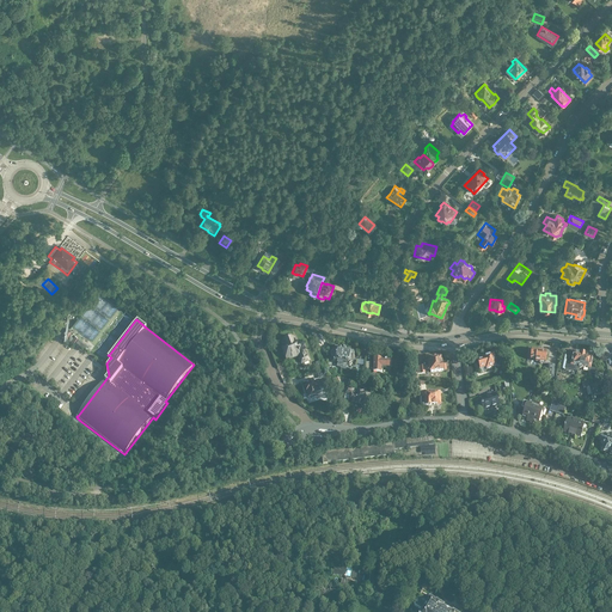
[(71,328),(63,336),(80,348),(87,340),(71,328)]
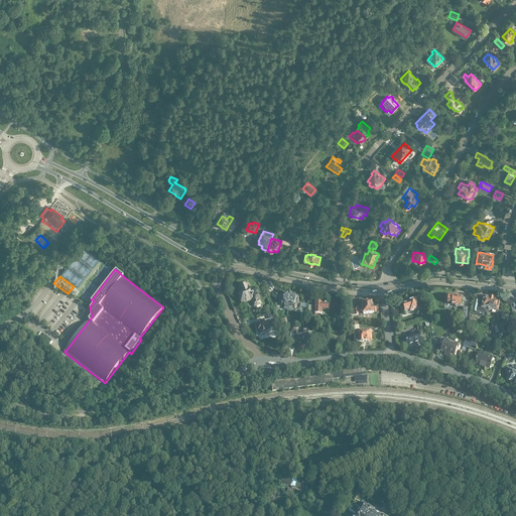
[(238,295),(231,298),(234,306),(242,303),(252,299),(254,302),(252,303),(254,306),(260,304),(259,300),(258,301),(256,296),(257,295),(255,291),(250,293),(249,289),(247,289),(245,285),(238,288),(240,292),(238,293),(238,295)]
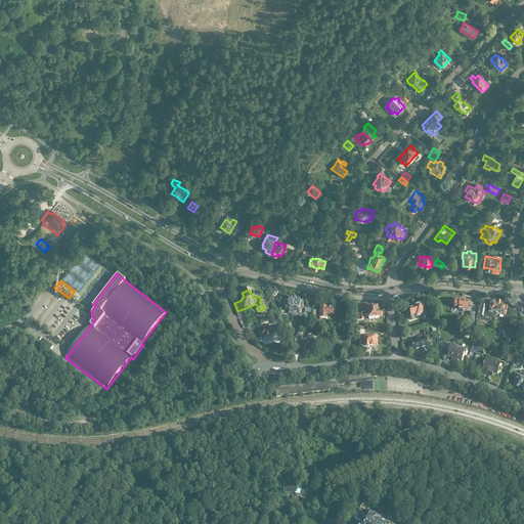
[(284,302),(284,303),(284,305),(285,306),(286,306),(286,307),(285,307),(285,308),(286,310),(287,310),(287,309),(290,310),(289,311),(289,314),(292,315),(293,312),(295,301),(295,300),(296,300),(296,299),(293,298),(292,299),(290,299),(289,298),(288,298),(287,299),(287,300),(287,301),(285,301),(284,302)]
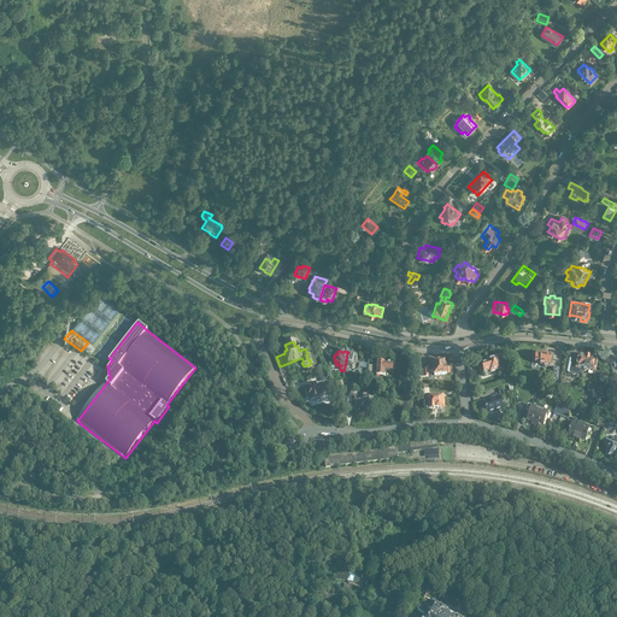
[(540,365),(545,365),(544,366),(550,368),(550,366),(551,356),(545,354),(545,353),(541,352),(541,354),(535,353),(535,363),(540,363),(540,365)]
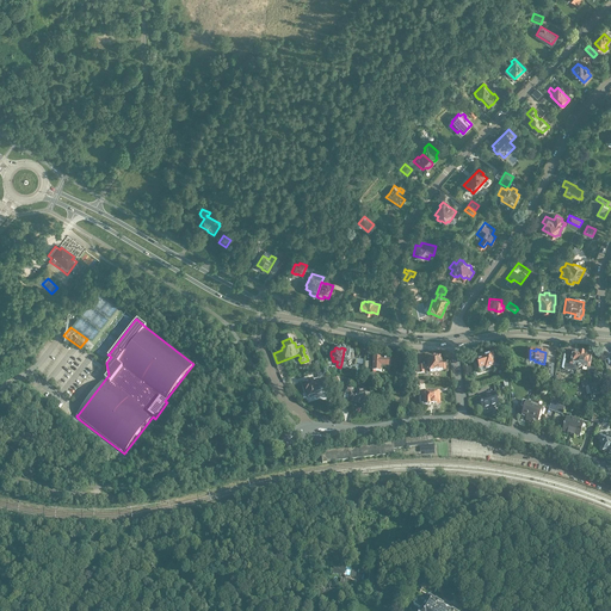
[(340,368),(340,369),(345,370),(346,365),(345,365),(345,363),(347,364),(349,365),(351,364),(351,362),(351,360),(352,360),(353,356),(352,356),(352,355),(353,353),(353,352),(352,351),(351,351),(345,350),(344,350),(344,351),(341,364),(340,368)]
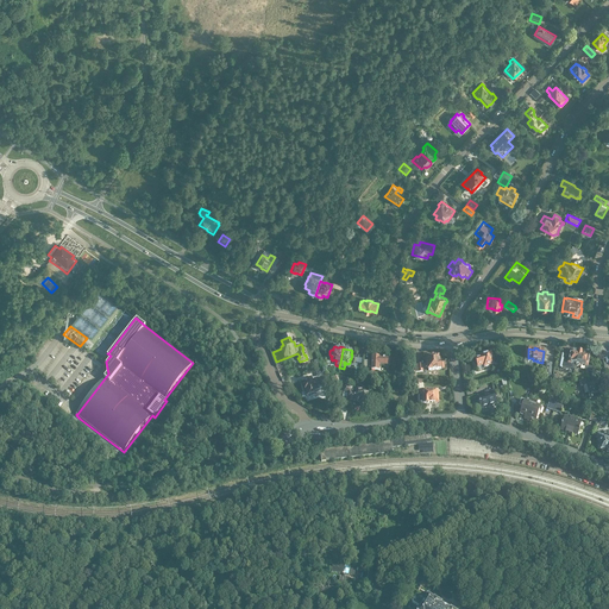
[(560,353),(557,368),(563,369),(563,368),(575,370),(576,364),(576,365),(578,352),(571,351),(569,363),(564,362),(565,355),(560,353)]
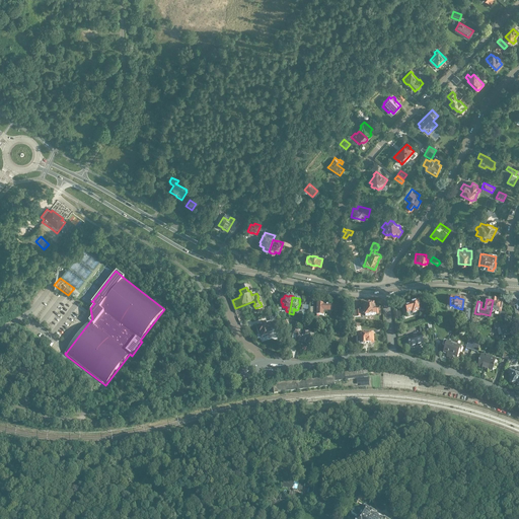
[(423,304),(422,304),(421,300),(414,302),(413,301),(411,301),(411,303),(410,304),(410,305),(404,307),(403,309),(404,312),(405,312),(406,312),(406,314),(412,312),(413,314),(423,311),(424,311),(425,309),(424,308),(423,304)]
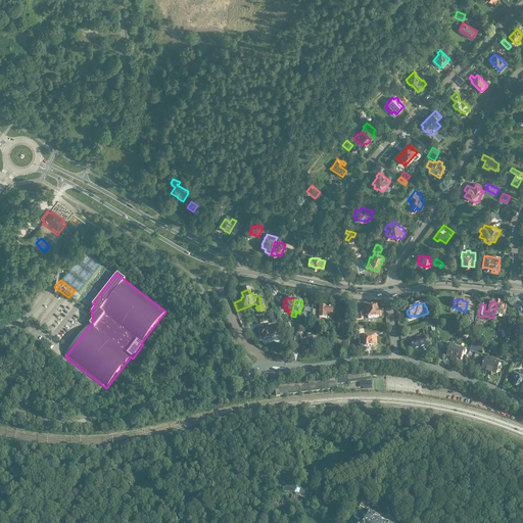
[(496,302),(494,314),(495,315),(497,315),(498,314),(504,315),(503,318),(509,319),(510,316),(504,314),(506,304),(496,302)]
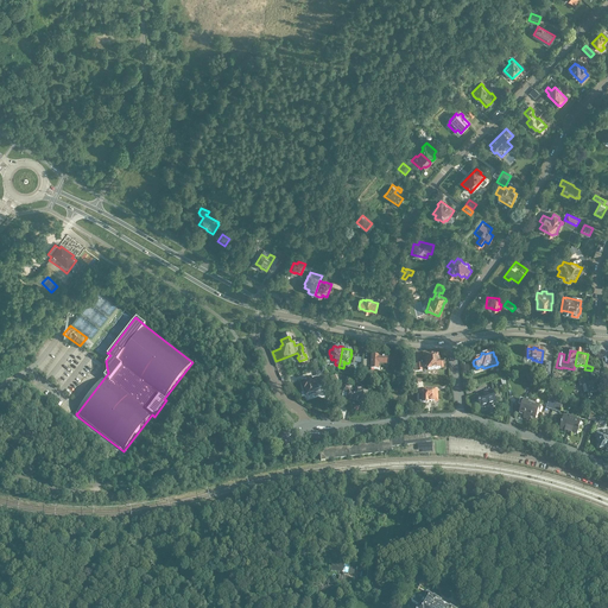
[(379,356),(379,355),(372,355),(371,369),(379,371),(379,365),(388,365),(390,358),(379,356)]
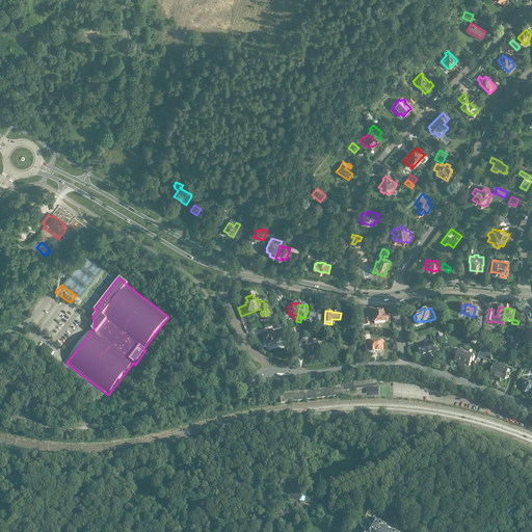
[(373,313),(371,313),(372,321),(374,321),(374,324),(381,323),(386,323),(386,322),(388,322),(388,317),(384,318),(384,317),(383,318),(383,314),(382,313),(379,313),(379,312),(373,313)]
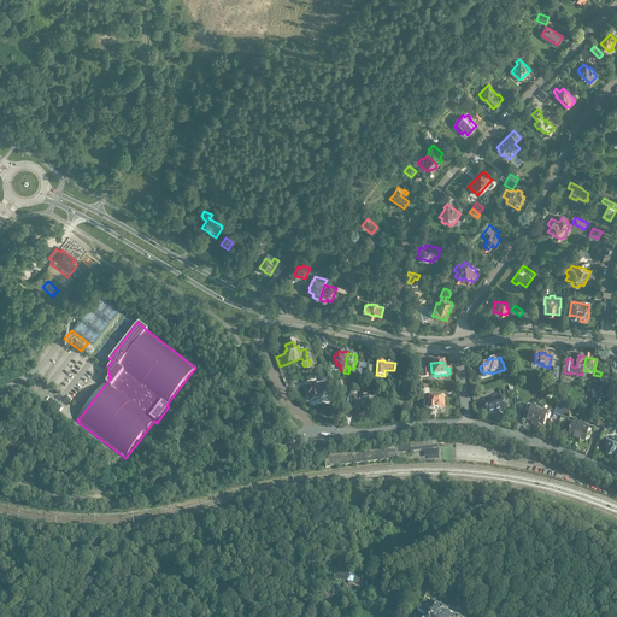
[(307,389),(311,401),(323,398),(322,392),(321,392),(319,386),(316,387),(316,385),(310,386),(311,388),(309,388),(309,389),(307,389)]
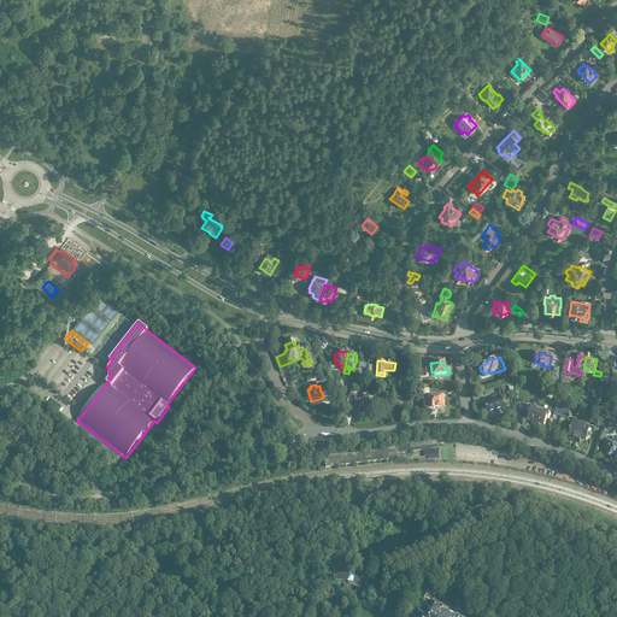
[(587,387),(588,392),(592,391),(594,398),(595,398),(597,404),(607,401),(605,388),(598,389),(597,385),(587,387)]
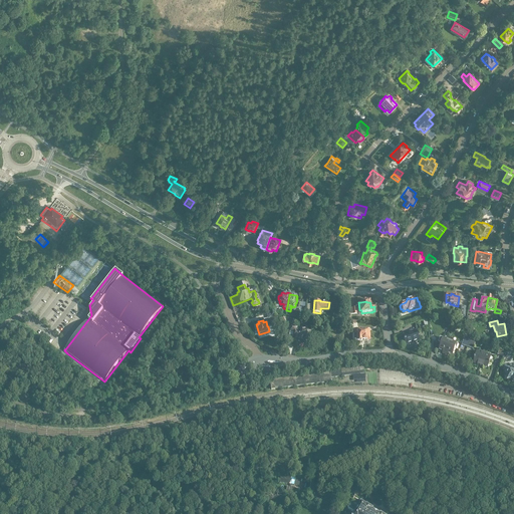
[(293,335),(292,336),(298,338),(304,339),(304,340),(307,341),(308,340),(311,331),(290,326),(289,331),(290,331),(289,334),(293,335)]
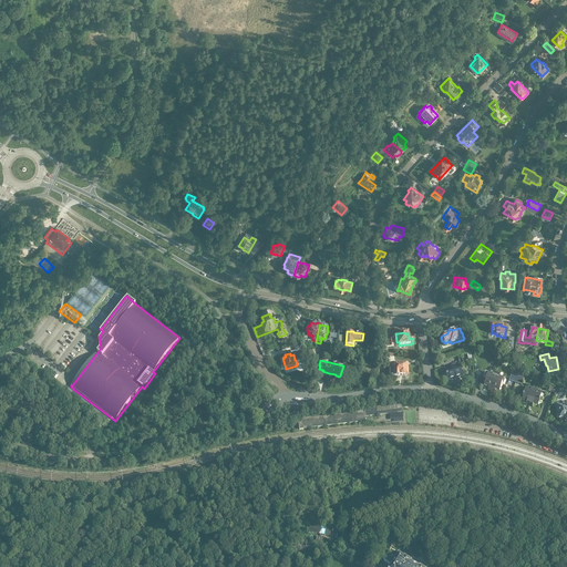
[(390,366),(390,375),(400,375),(408,375),(408,370),(408,366),(400,366),(400,364),(390,366)]
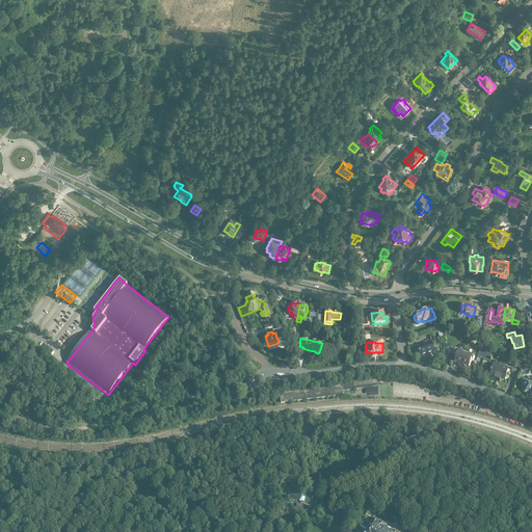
[(419,352),(426,354),(429,353),(431,354),(432,352),(433,352),(430,343),(418,347),(419,352)]
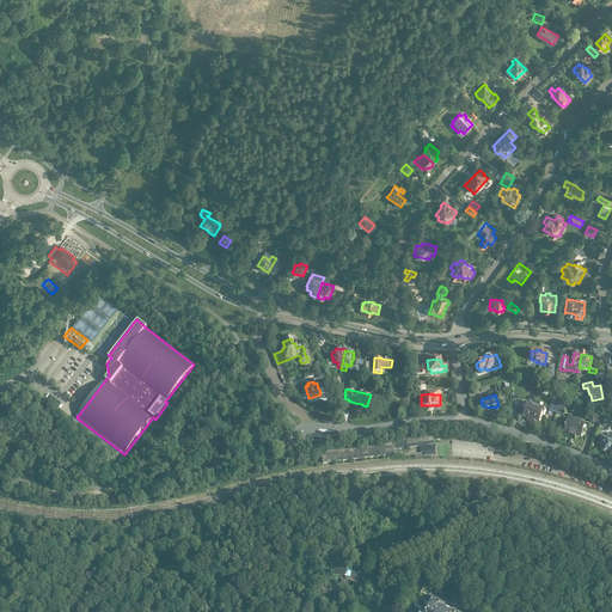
[(526,421),(530,422),(536,404),(531,403),(531,405),(524,402),(521,408),(525,409),(522,416),(527,418),(526,421)]
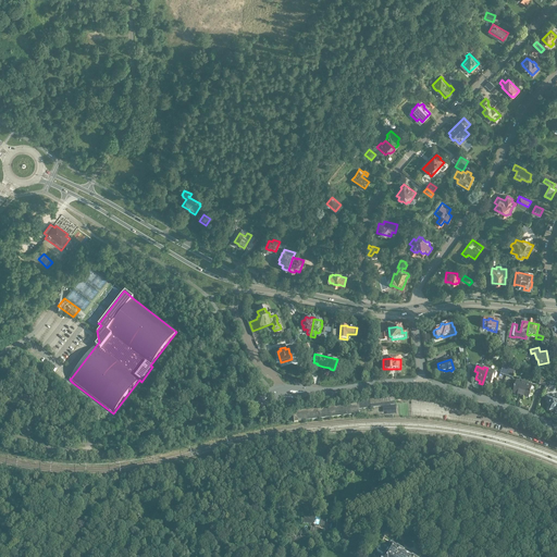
[(487,368),(482,384),(485,385),(485,383),(490,384),(493,378),(494,378),(496,373),(491,371),(491,370),(487,368)]
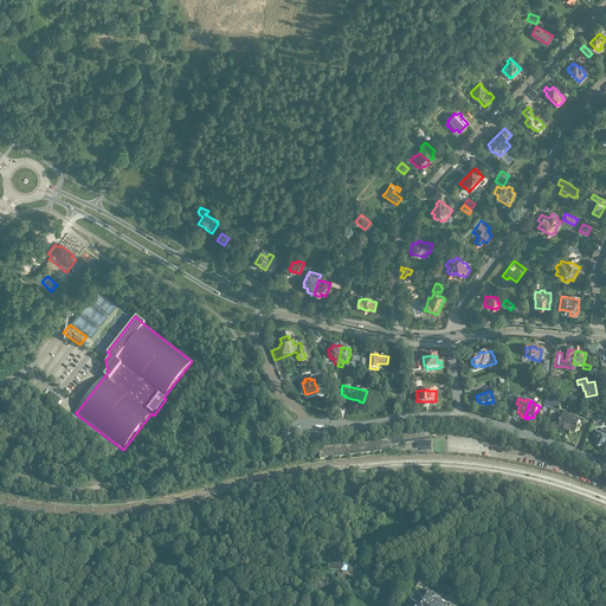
[(553,401),(550,408),(558,411),(560,404),(553,401)]
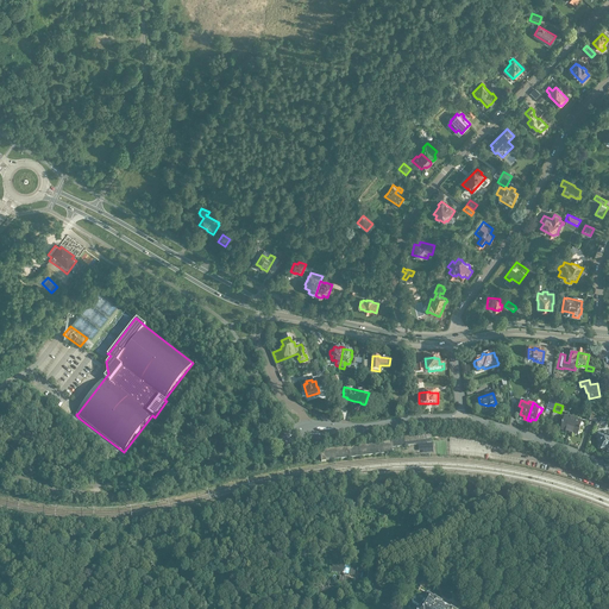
[(565,433),(569,433),(573,418),(570,416),(570,418),(565,416),(560,429),(565,432),(565,433)]
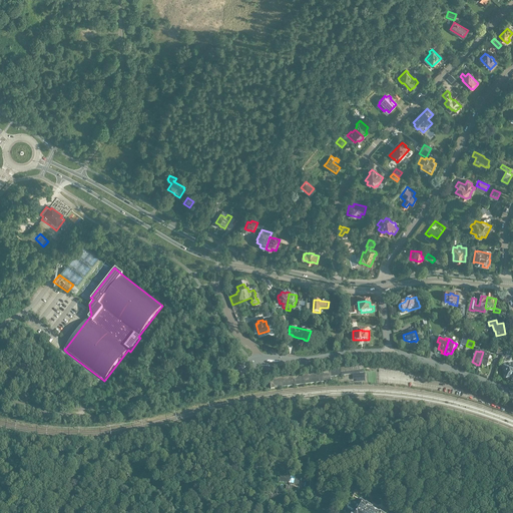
[(483,352),(479,365),(482,366),(486,367),(490,355),(486,354),(487,353),(483,352)]
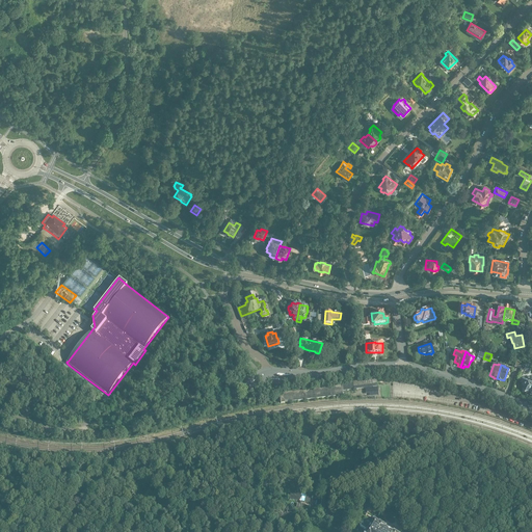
[(522,382),(525,393),(530,392),(531,393),(531,392),(531,380),(530,377),(520,379),(521,383),(522,382)]
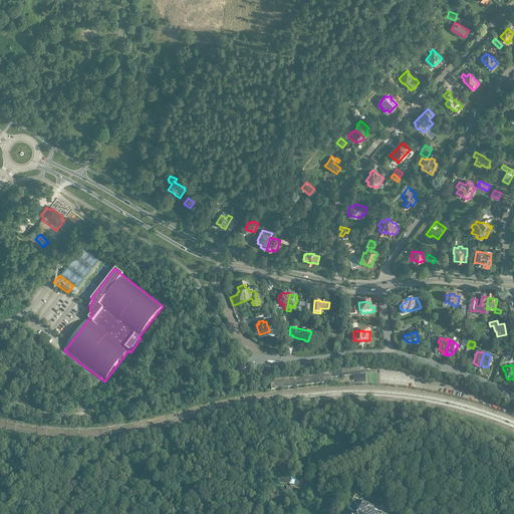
[(341,456),(353,461),(355,454),(344,450),(341,456)]
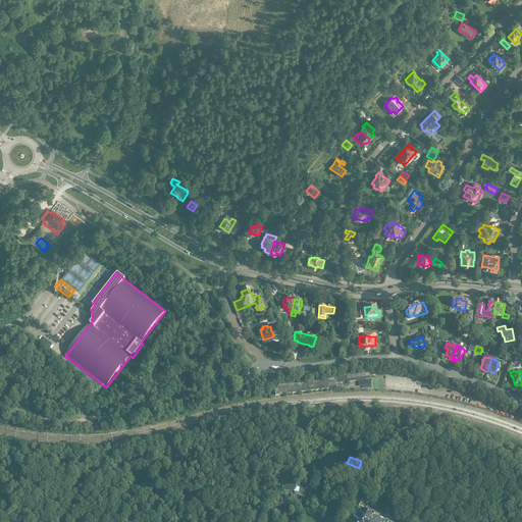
[(284,489),(296,491),(296,493),(299,493),(299,492),(304,493),(305,486),(292,483),(292,485),(285,484),(284,489)]
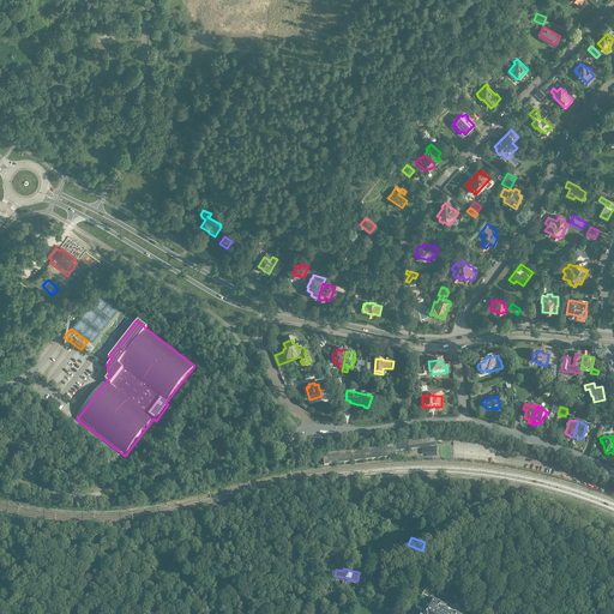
[(415,608),(423,613),(422,613),(451,613),(445,609),(445,608),(439,605),(438,605),(432,601),(426,597),(422,596),(415,608)]
